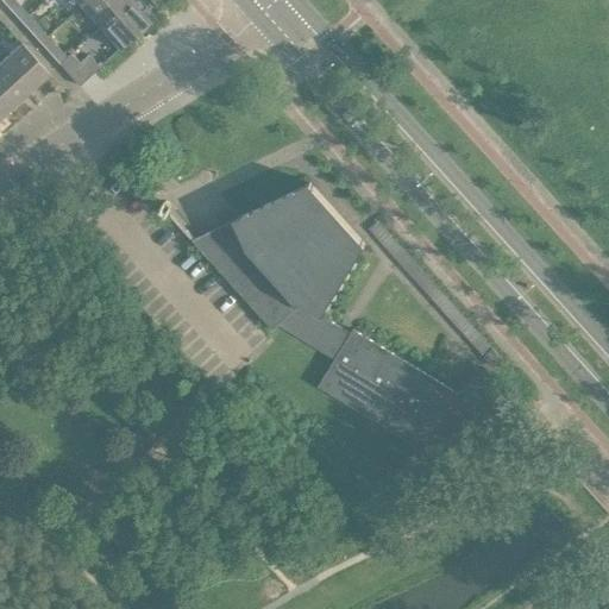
[(1,0),(20,20),(27,14),(14,0),(1,0)]
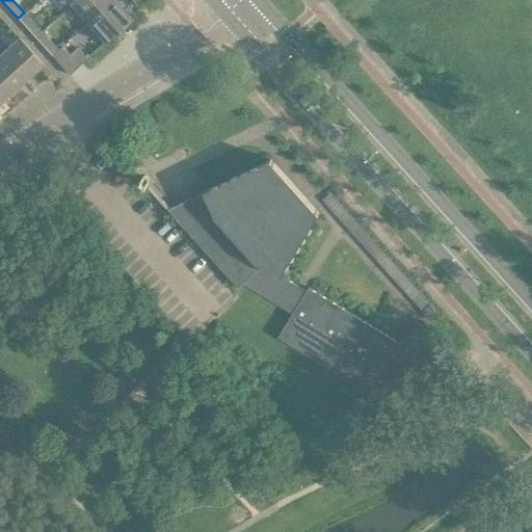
[(111,0),(74,0),(69,5),(86,23),(111,0)]
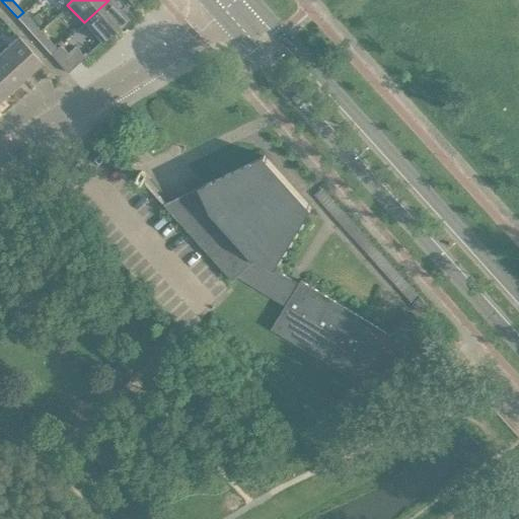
[(100,42),(127,17),(112,0),(108,0),(84,22),(100,42)]
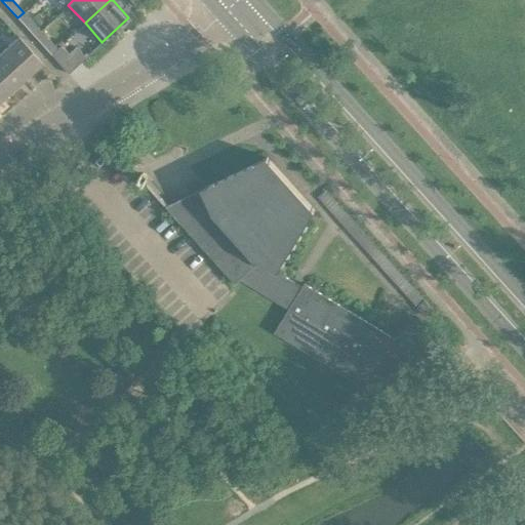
[(17,17),(34,36),(40,31),(29,18),(24,12),(17,17)]
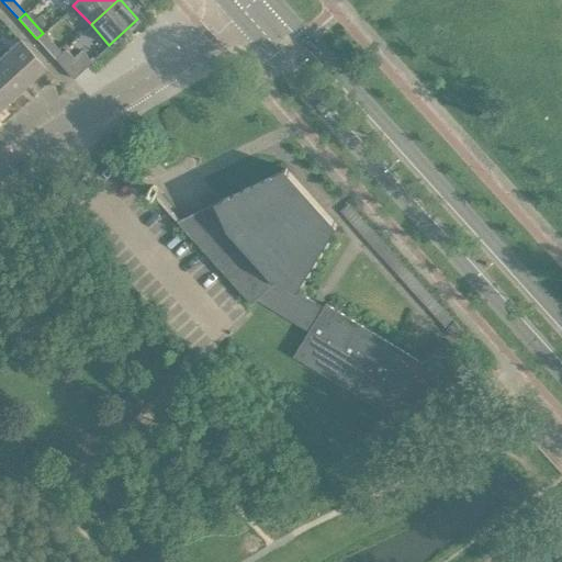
[(54,58),(55,57),(60,52),(43,33),(36,38),(54,58)]
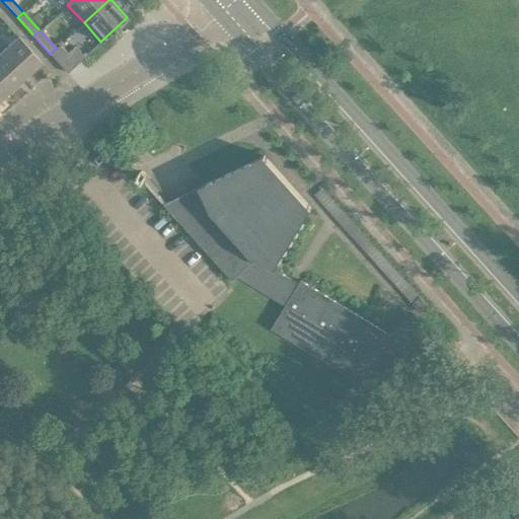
[(16,34),(16,35),(0,50),(0,54),(22,79),(41,62),(16,34)]
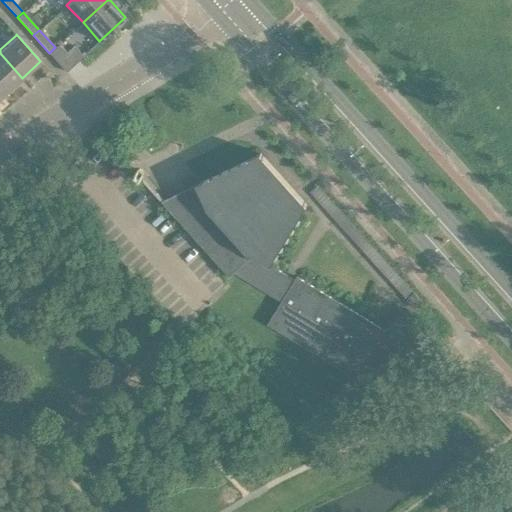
[(59,44),(55,47),(50,52),(49,53),(66,71),(82,56),(74,47),(67,54),(59,44)]
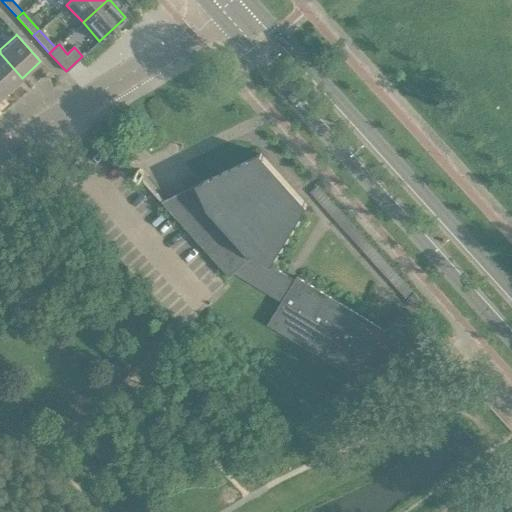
[(0,89),(4,94),(22,78),(0,53),(0,89)]
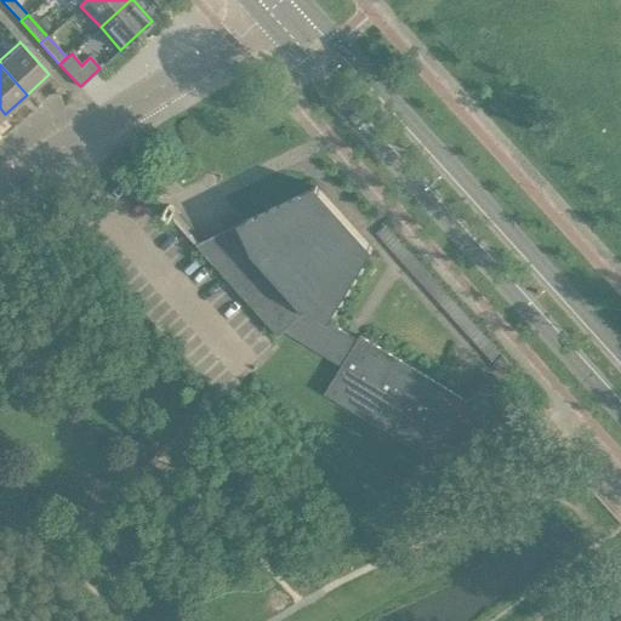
[(494,445),(525,416),(490,379),(474,392),(467,397),(463,400),(453,394),(448,392),(449,391),(446,391),(445,391),(442,388),(442,387),(440,386),(439,387),(436,383),(434,382),(434,383),(429,380),(431,380),(428,379),(427,380),(423,376),(423,375),(421,375),(416,374),(416,372),(415,371),(414,371),(410,370),(411,369),(409,368),(409,369),(404,366),(405,365),(403,363),(403,365),(398,362),(399,360),(360,339),(359,343),(329,325),(334,315),(337,315),(336,311),(340,305),(343,305),(341,300),(346,294),(349,294),(347,289),(351,283),(355,283),(354,279),(357,272),(363,272),(360,267),(371,248),(314,184),(237,222),(240,228),(228,234),(227,231),(206,241),(208,245),(201,248),(192,235),(172,215),(171,217),(224,277),(226,277),(232,284),(232,285),(233,286),(234,285),(240,292),(239,292),(241,295),(241,294),(248,301),(248,302),(249,303),(250,302),(256,309),(255,311),(257,313),(257,312),(265,319),(263,320),(265,322),(266,322),(273,329),(272,329),(277,335),(283,330),(341,366),(323,393),(397,438),(431,459),(431,460),(433,462),(434,461),(456,416),(473,423),(494,445)]
